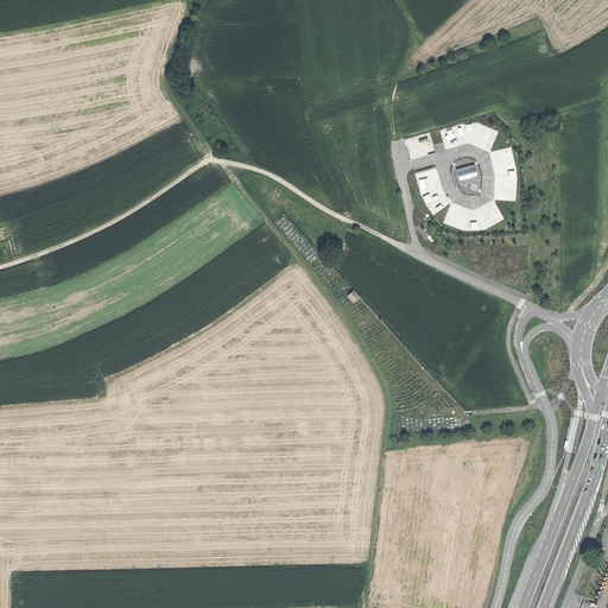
[(444,134),(447,143),(455,140),(453,132),(444,134)]
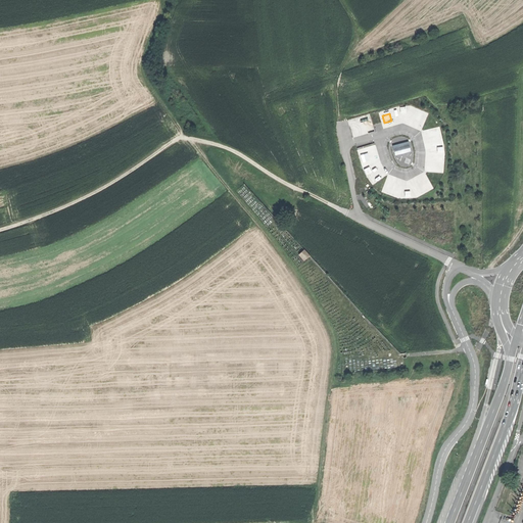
[(436,128),(429,130),(431,136),(438,134),(436,128)]
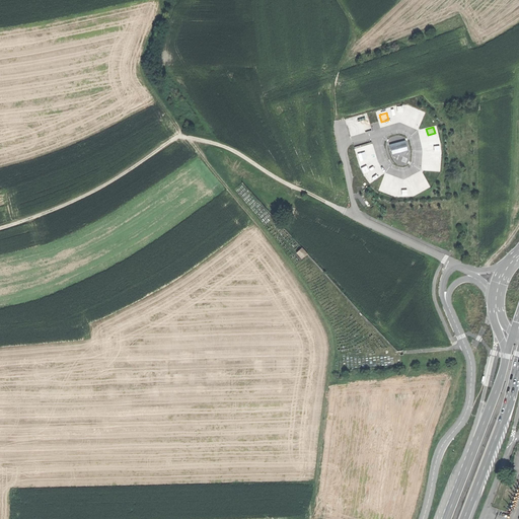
[(405,141),(390,144),(392,154),(409,150),(405,141)]
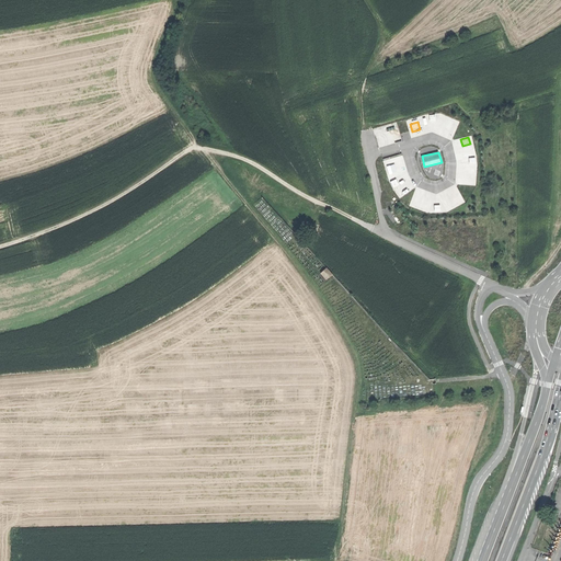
[(412,203),(420,205),(421,197),(414,195),(412,203)]
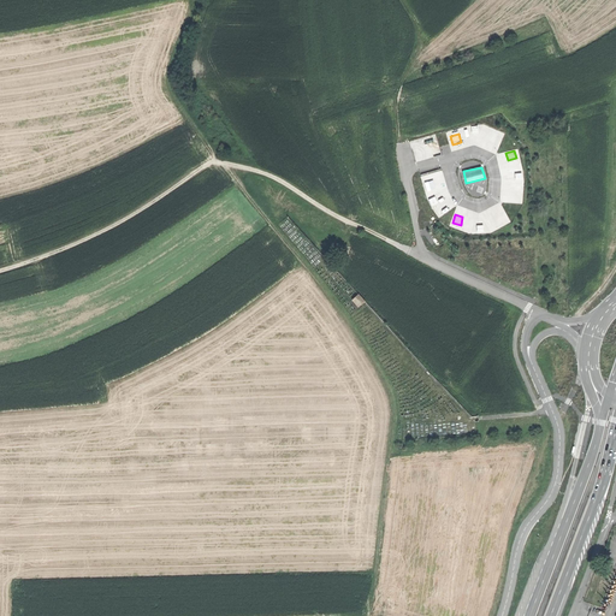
[(351,301),(357,307),(365,302),(359,295),(351,301)]
